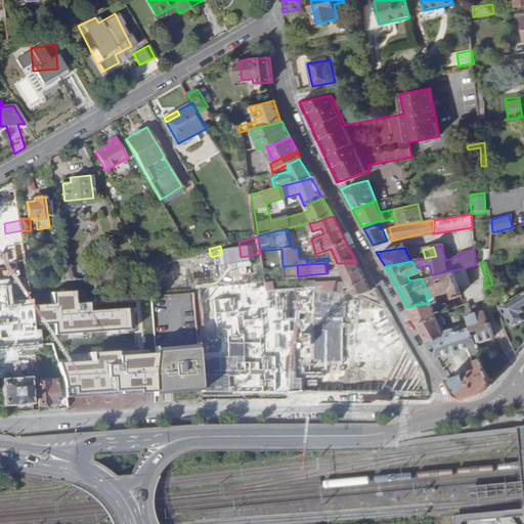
[(306,281),(306,288),(308,288),(324,287),(324,292),(351,292),(353,292),(372,292),(357,263),(338,263),(346,280),(316,281),(306,281)]
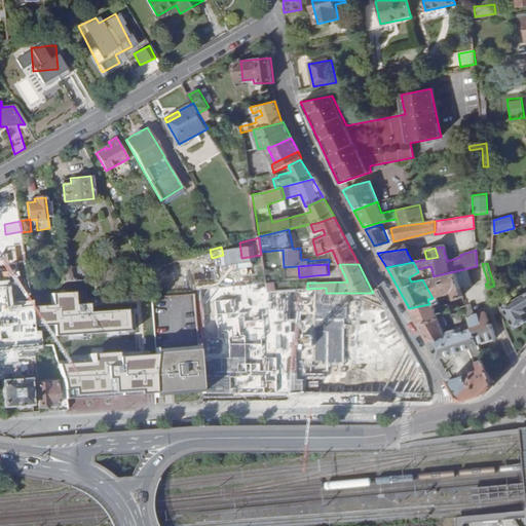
[(62,266),(64,282),(73,280),(71,265),(62,266)]
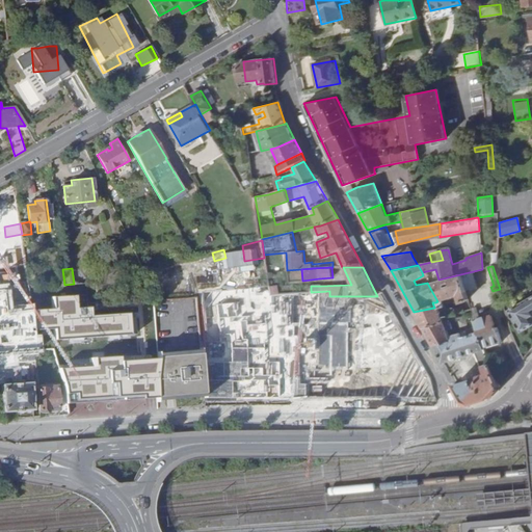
[(461,303),(469,301),(460,274),(439,280),(427,283),(437,301),(459,296),(461,303)]
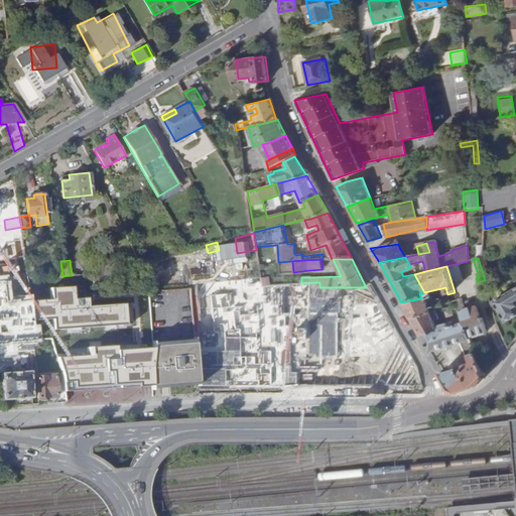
[(31,315),(33,341),(51,340),(54,353),(78,352),(78,339),(54,339),(53,328),(52,328),(51,318),(46,319),(46,314),(74,311),(74,323),(77,323),(99,321),(96,295),(93,274),(72,275),(62,276),(28,279),(31,315)]
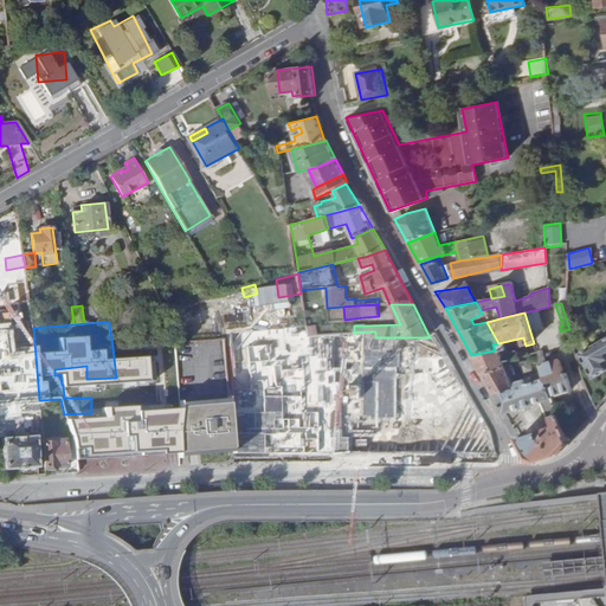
[(308,333),(309,336),(318,335),(317,324),(307,326),(308,333)]
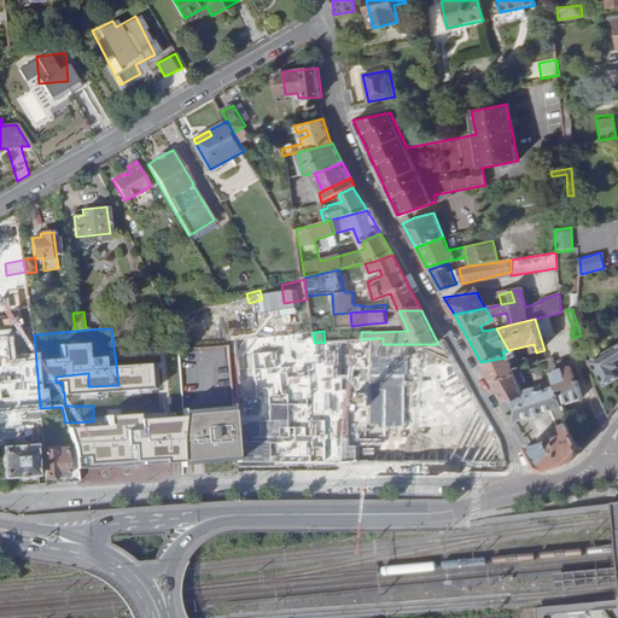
[(383,338),(363,339),(365,348),(383,348),(383,344),(383,338)]
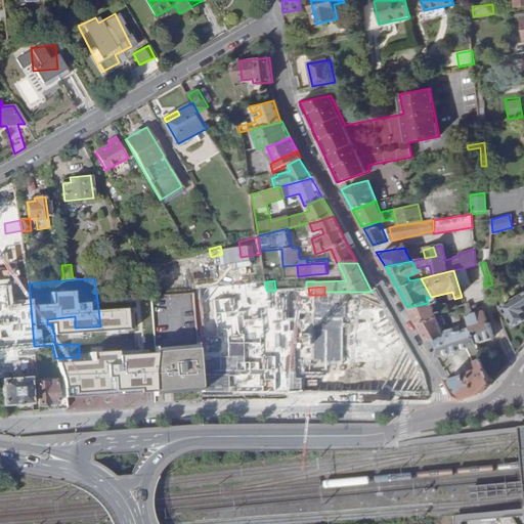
[(275,290),(267,291),(270,316),(282,316),(280,290),(276,290),(275,290)]
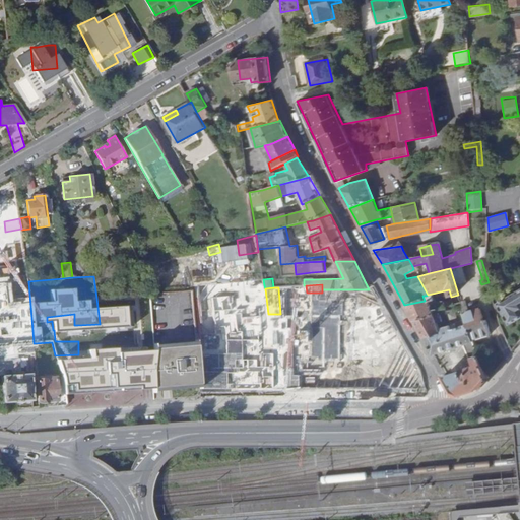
[(350,289),(359,318),(385,312),(371,288),(369,289),(350,289)]
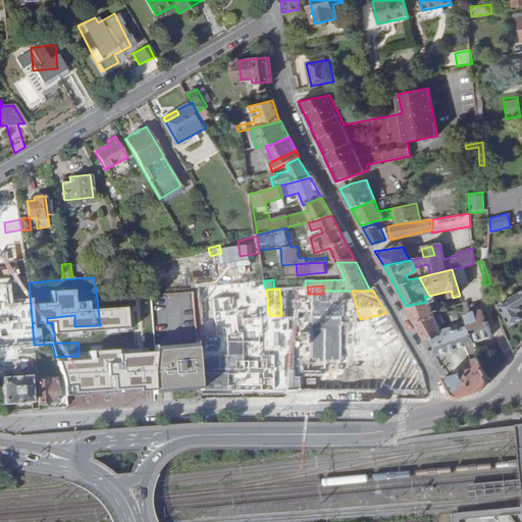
[(521,292),(502,304),(513,324),(521,318),(521,292)]
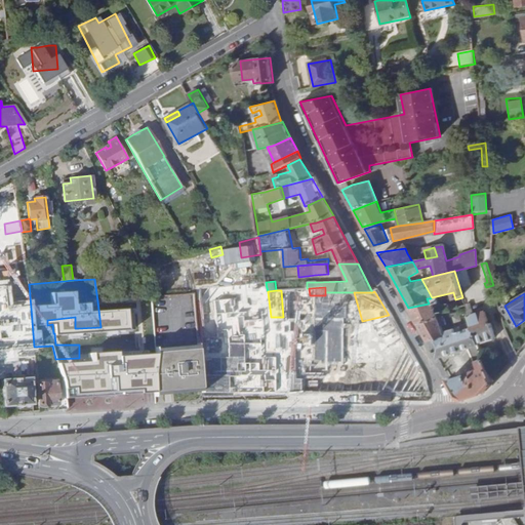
[(135,324),(140,378),(142,378),(143,390),(135,391),(119,392),(121,408),(152,406),(150,379),(154,379),(154,374),(156,353),(156,352),(156,349),(152,296),(97,300),(101,327),(105,357),(107,372),(111,371),(115,367),(112,332),(112,326),(129,325),(135,324)]
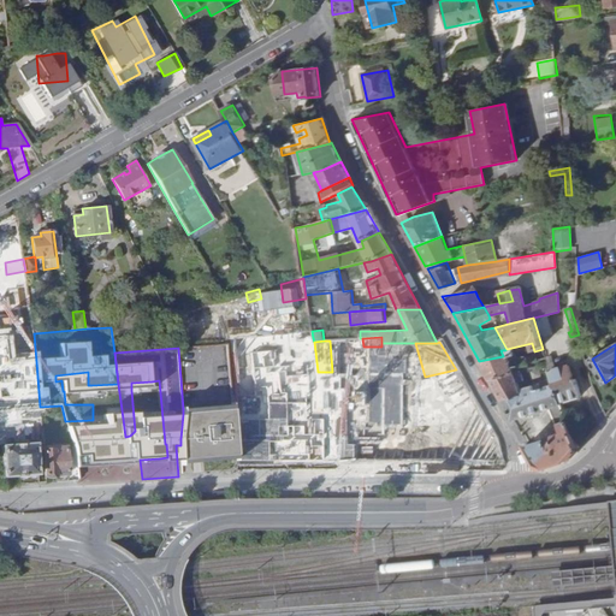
[(487,375),(537,363),(534,359),(522,361),(519,357),(511,359),(507,349),(504,350),(507,356),(503,357),(503,356),(479,361),(487,375)]
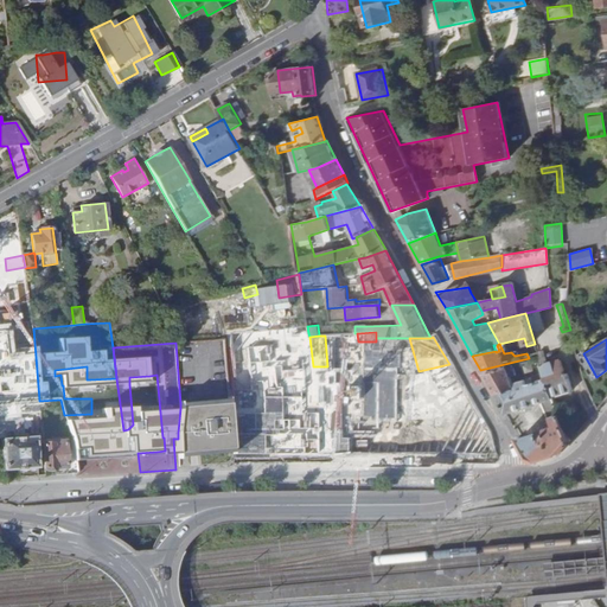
[(505,415),(506,415),(542,404),(550,425),(543,427),(544,432),(521,440),(529,457),(537,459),(557,453),(569,440),(553,397),(541,366),(537,360),(512,365),(516,376),(529,374),(531,379),(515,384),(517,389),(494,395),(505,415)]
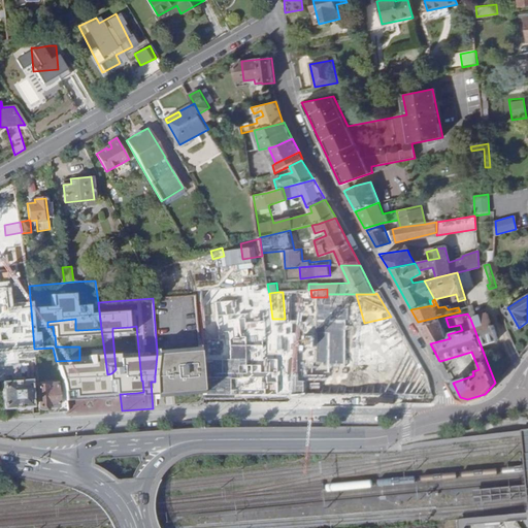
[(475,318),(470,319),(481,345),(497,339),(493,326),(490,326),(487,315),(475,318)]
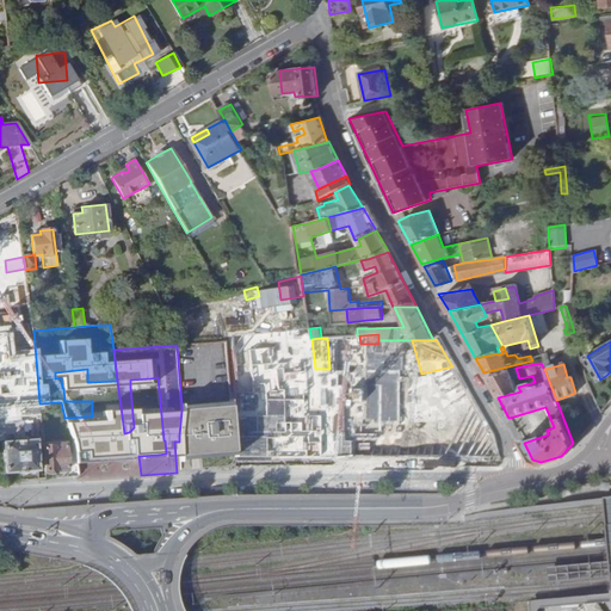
[(519,378),(516,368),(485,375),(498,397),(520,392),(518,387),(516,380),(519,378)]
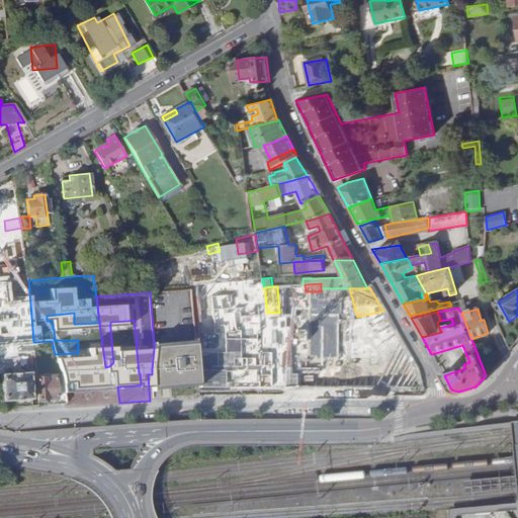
[(133,373),(139,373),(134,320),(127,321),(128,326),(133,373)]
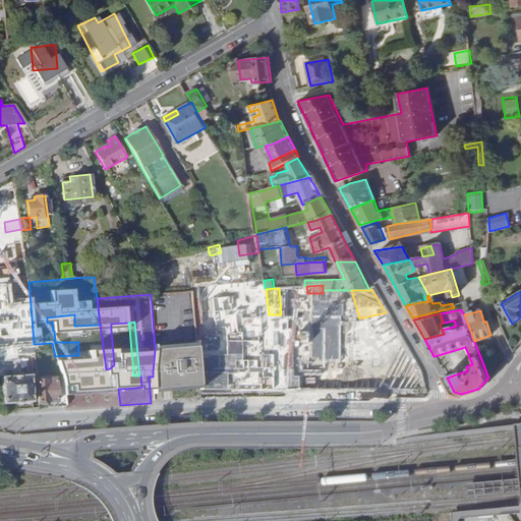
[(78,355),(104,354),(100,325),(77,326),(78,342),(78,355)]
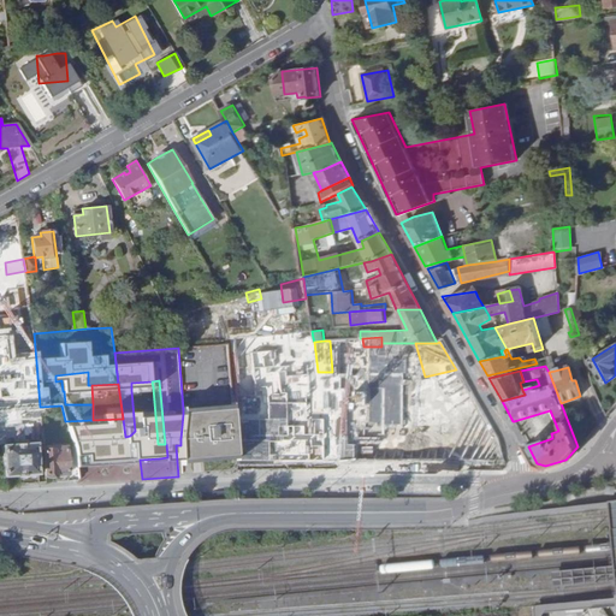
[(138,389),(131,390),(135,431),(142,430),(138,389)]
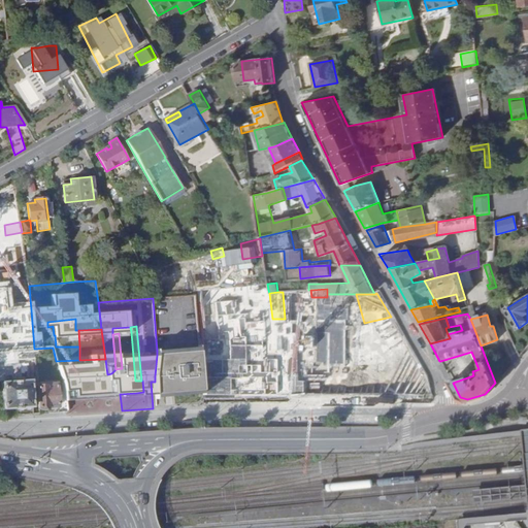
[(388,352),(394,351),(401,374),(420,373),(422,372),(404,341),(390,342),(388,352)]
